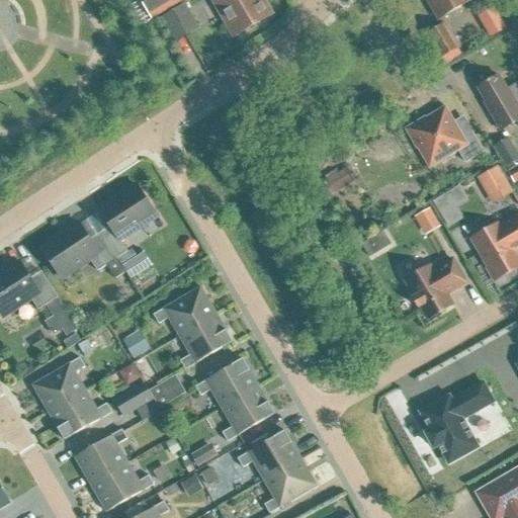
[(140,0),(152,19),(184,0),(140,0)]
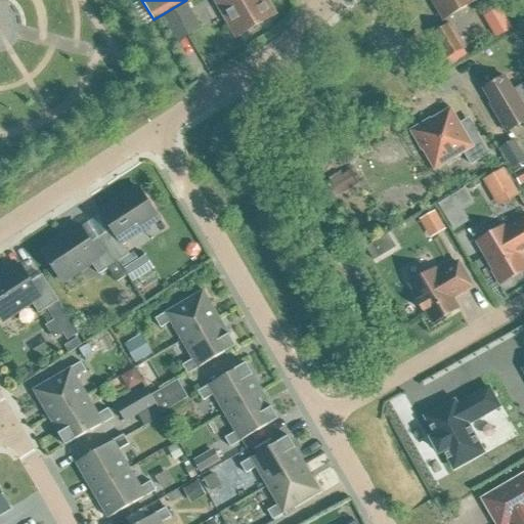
[(218,2),(205,10),(218,35),(232,27),(238,37),(273,15),(264,0),(219,0),(218,1),(218,2)]
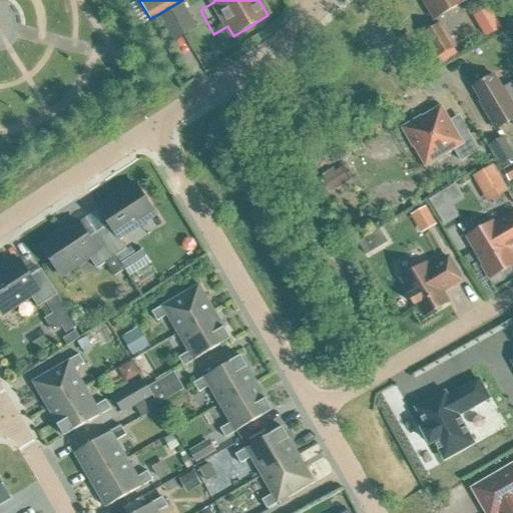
[(425,0),(427,2),(424,4),(434,20),(466,1),(465,0),(425,0)]
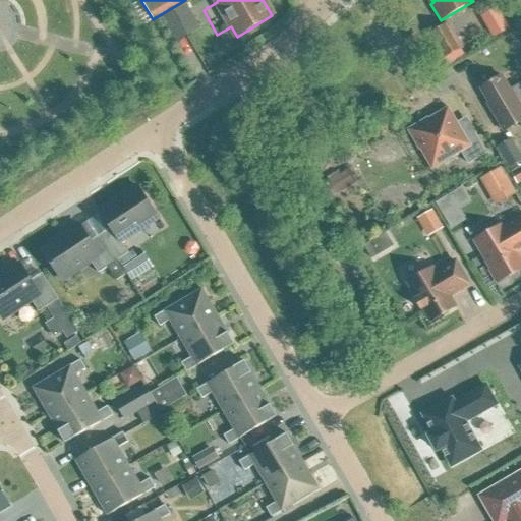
[(174,41),(198,26),(186,5),(162,19),(174,41)]
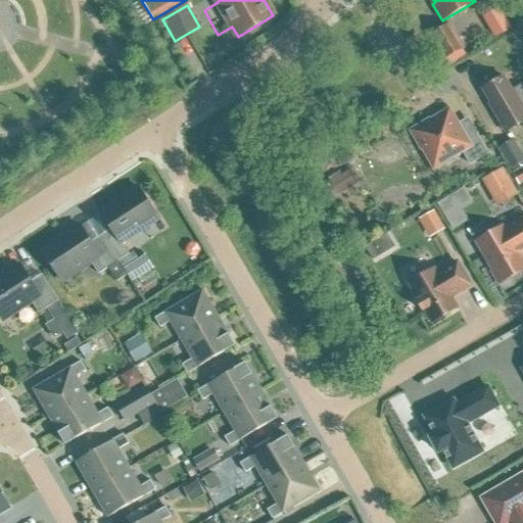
[(494,38),(511,29),(498,7),(482,17),(494,38)]
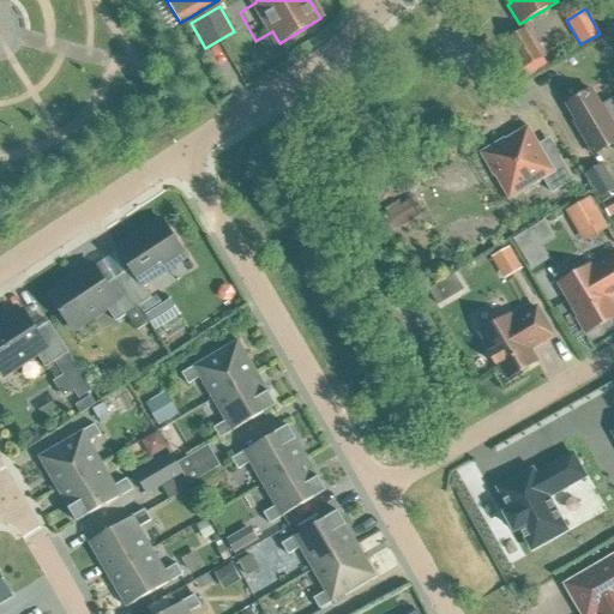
[(522,70),(545,56),(528,29),(505,42),(522,70)]
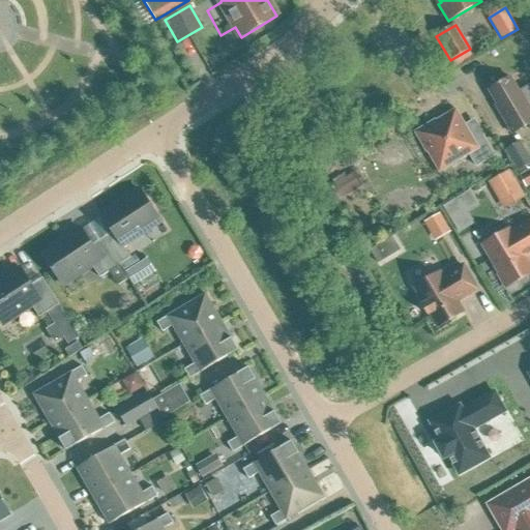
[(519,92),(510,79),(489,91),(497,106),(496,107),(511,135),(529,123),(529,108),(521,92),(519,92)]
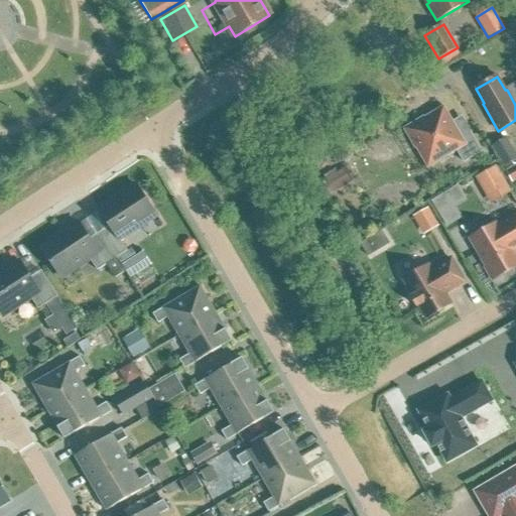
[(449,123),(442,111),(424,122),(422,120),(405,129),(415,146),(417,145),(428,163),(456,148),(464,162),(481,152),(470,133),(472,132),(463,116),(449,123)]
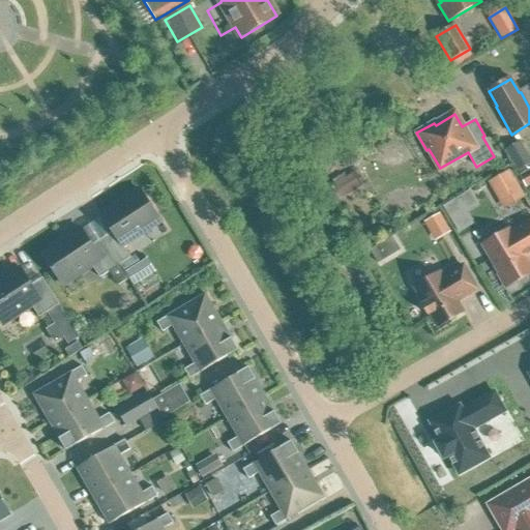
[(518,172),(529,164),(529,156),(521,141),(505,150),(518,172)]
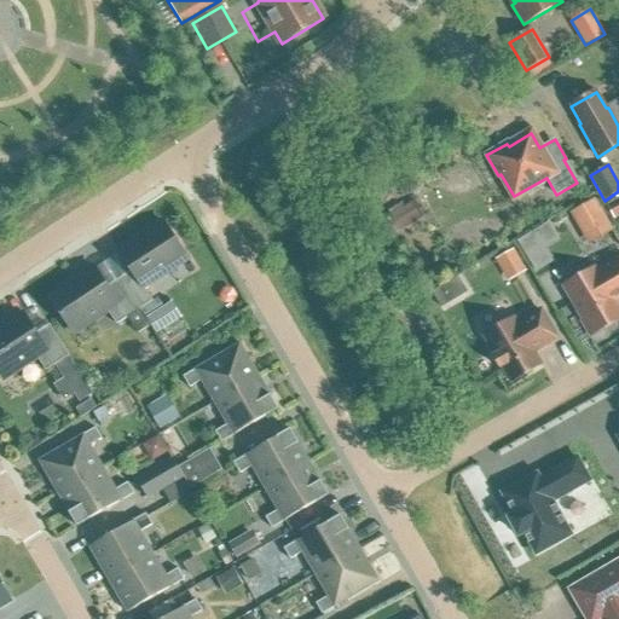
[(615,218),(618,215),(618,197),(607,204),(615,218)]
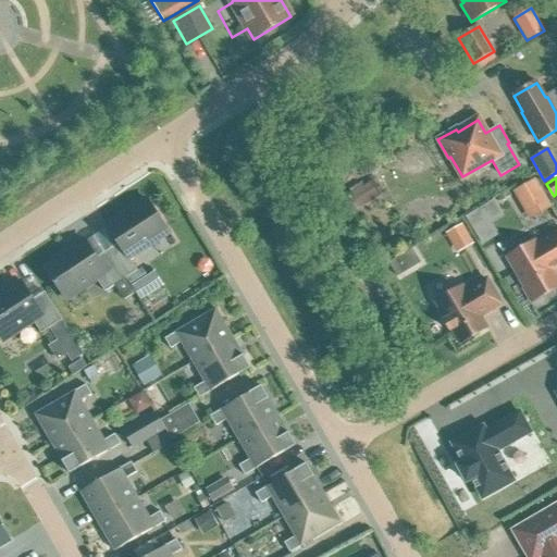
[(359,209),(382,196),(373,180),(350,193),(359,209)]
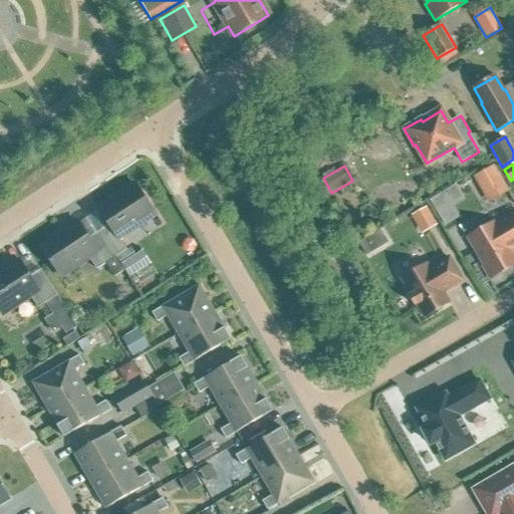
[(508,192),(493,166),(473,178),(488,204),(508,192)]
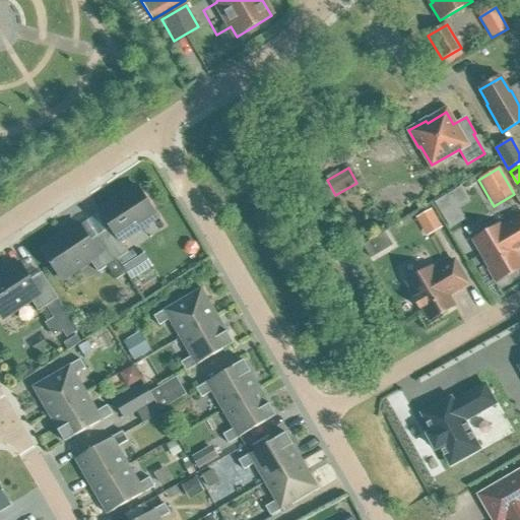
[(459,209),(470,202),(461,187),(434,203),(450,229),(465,219),(459,209)]
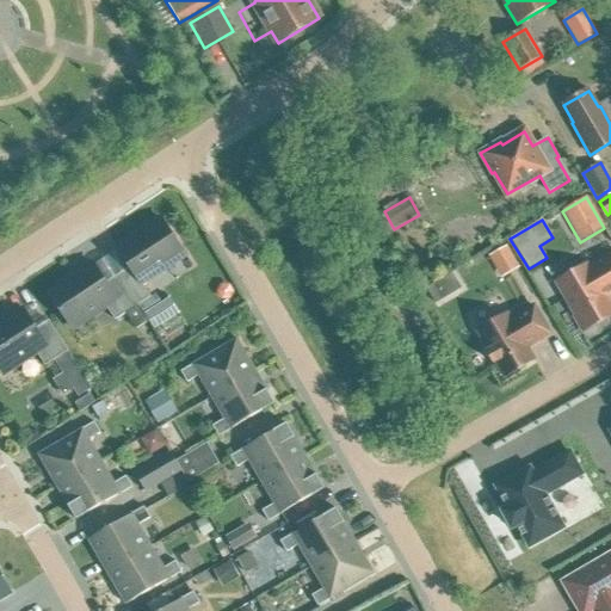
[(116,277),(136,307),(149,297),(140,283),(184,254),(161,221),(118,250),(130,267),(116,277)]
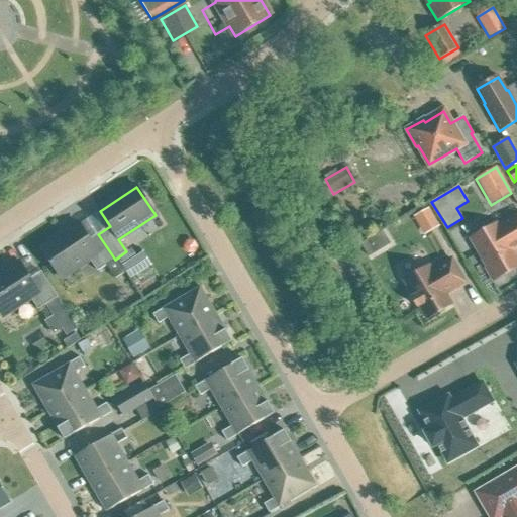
[(424,235),(439,226),(428,208),(413,217),(424,235)]
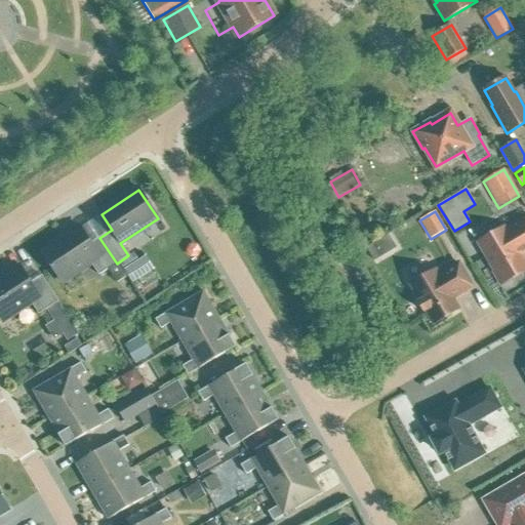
[(524,253),(524,218),(506,230),(505,228),(478,243),(502,284),(524,270),(524,261),(522,256),(524,253)]
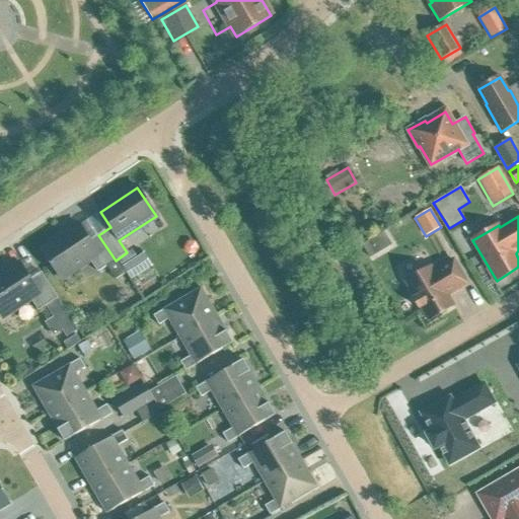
[(125,275),(116,261),(98,235),(90,240),(80,225),(43,250),(61,279),(89,260),(97,272),(106,266),(116,280),(125,275)]
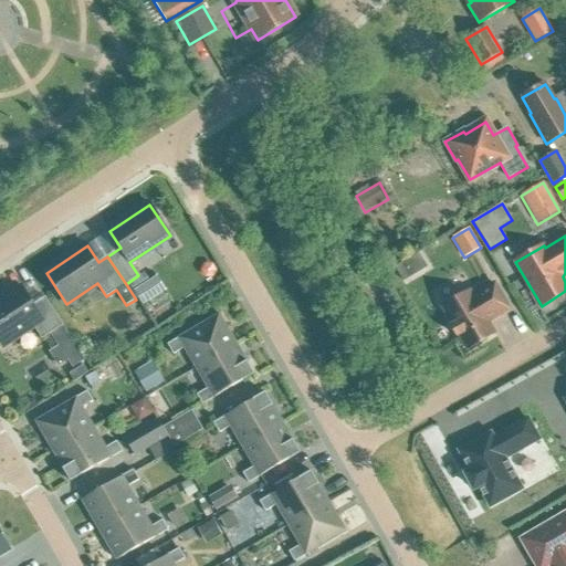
[(420,250),(397,263),(406,278),(428,264),(420,250)]
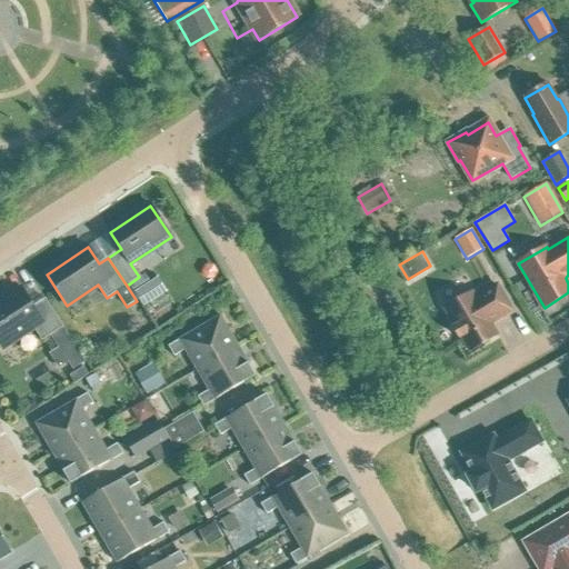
[(167,293),(157,277),(133,291),(145,308),(167,293)]
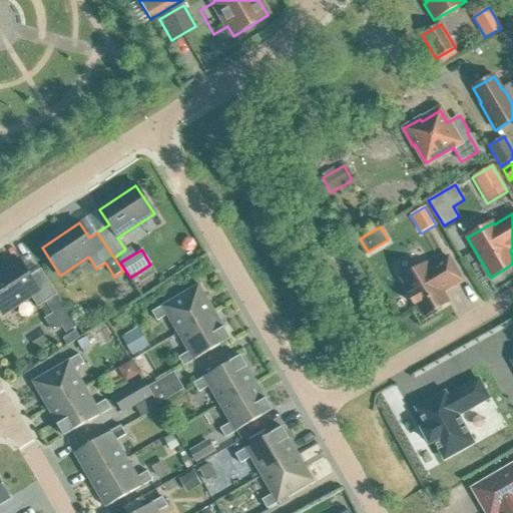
[(462,281),(448,258),(429,270),(426,265),(402,279),(411,295),(409,296),(415,306),(417,305),(424,317),(448,303),(442,293),(462,281)]
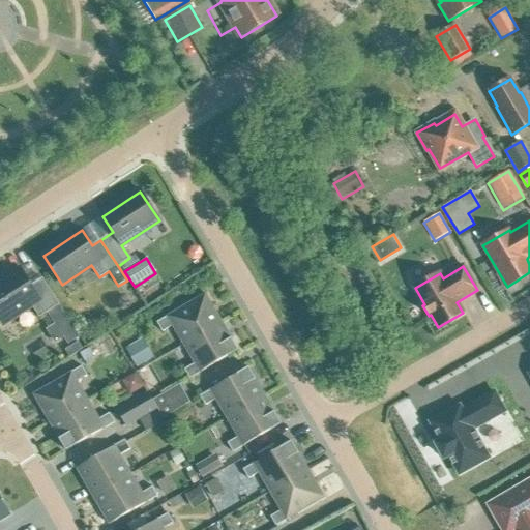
[(42,278),(32,286),(22,269),(0,283),(0,321),(2,324),(31,305),(39,318),(47,313),(56,326),(47,332),(55,344),(63,339),(66,343),(79,334),(59,305),(59,304),(42,278)]
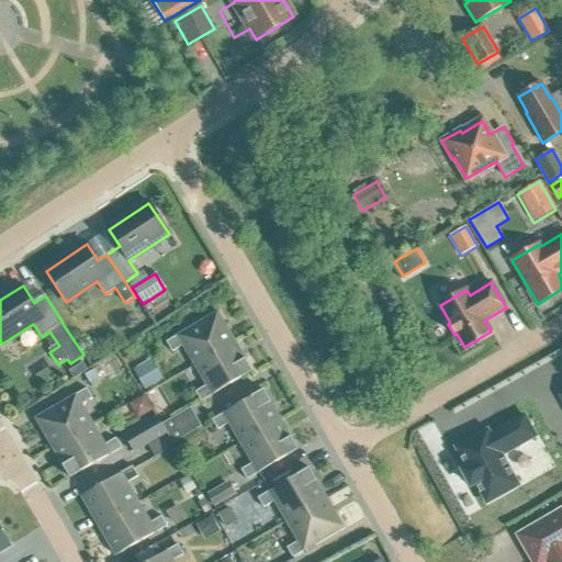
[(194,366),(235,343),(217,312),(166,343),(172,352),(183,346),(194,366)]
